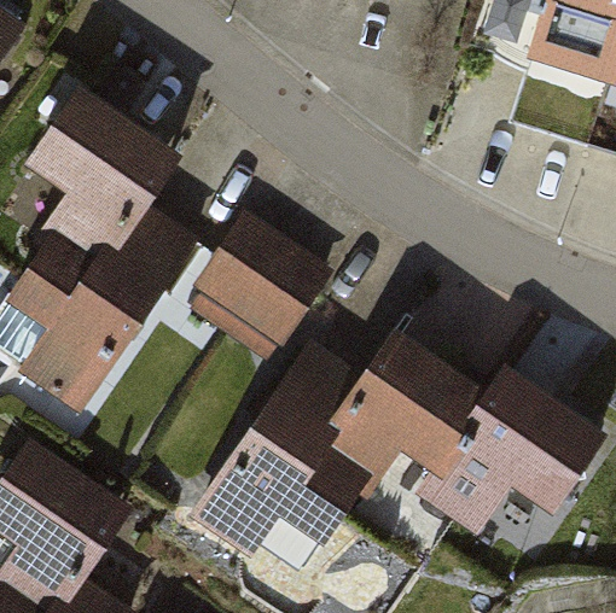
[(542,0),(526,58),(615,85),(615,0),(542,0)]
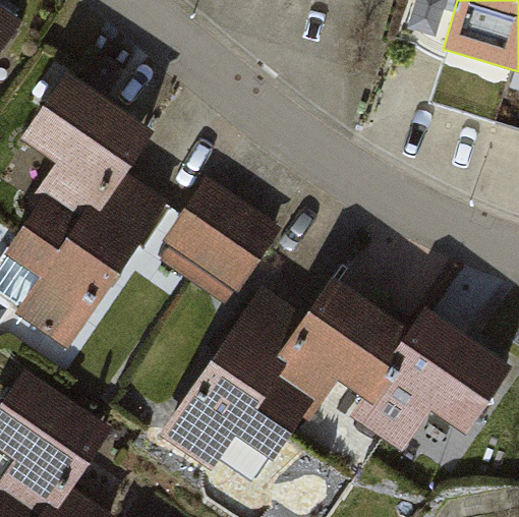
[(0,63),(29,20),(0,2),(0,63)]
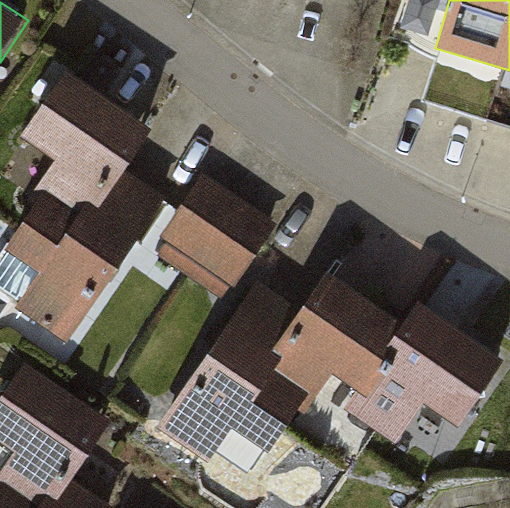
[(142,133),(58,75),(18,134),(58,161),(0,244),(0,249),(34,272),(9,309),(59,343),(161,195),(119,166),(142,133)]
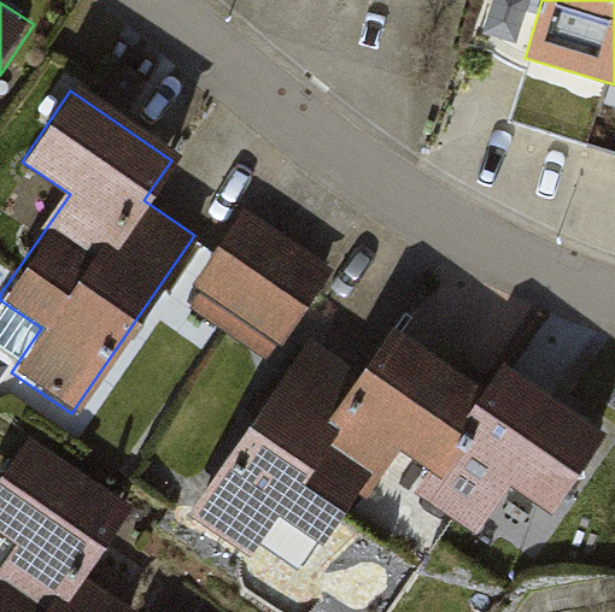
[(334,268),(250,213),(193,301),(277,355),(334,268)]
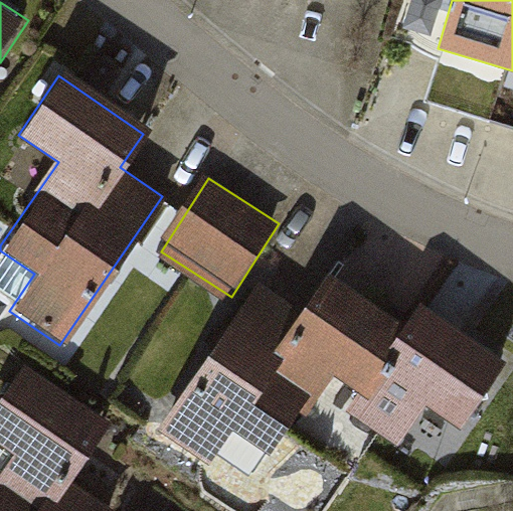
[(297,309),(261,283),(158,429),(206,463),(233,423),(272,451),(317,386),(398,444),(428,402),(461,424),(505,362),(418,302),(402,324),(324,270),(297,309)]
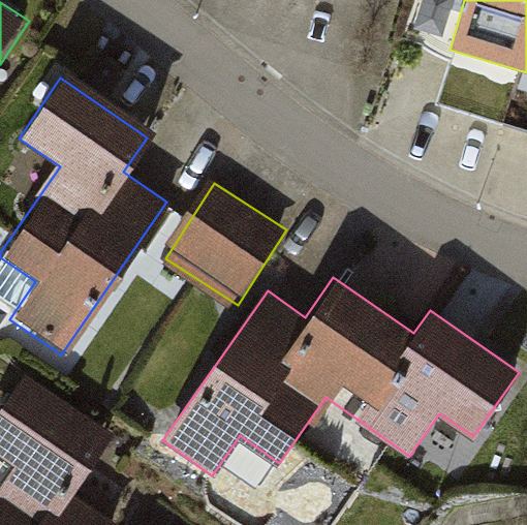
[(115,435),(20,370),(0,397),(0,454),(21,468),(0,496),(0,524),(120,524),(74,494),(115,435)]
